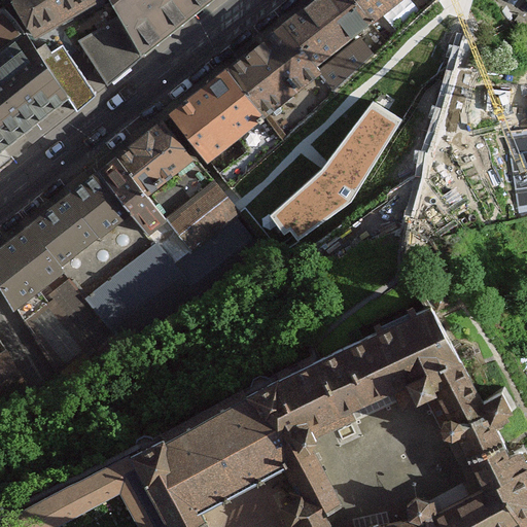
[(0,0),(0,154),(38,126),(68,100),(0,0)]
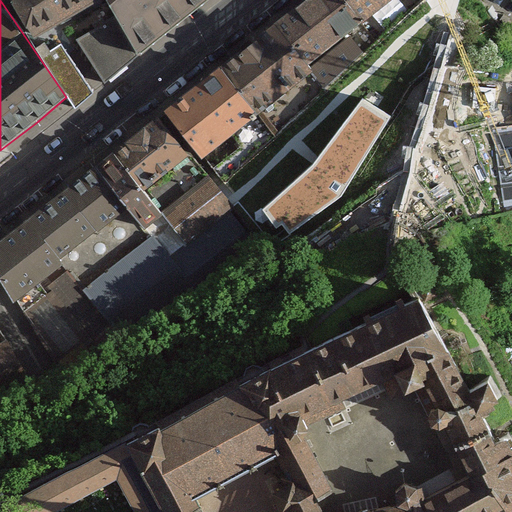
[(13,0),(37,40),(98,4),(95,0),(13,0)]
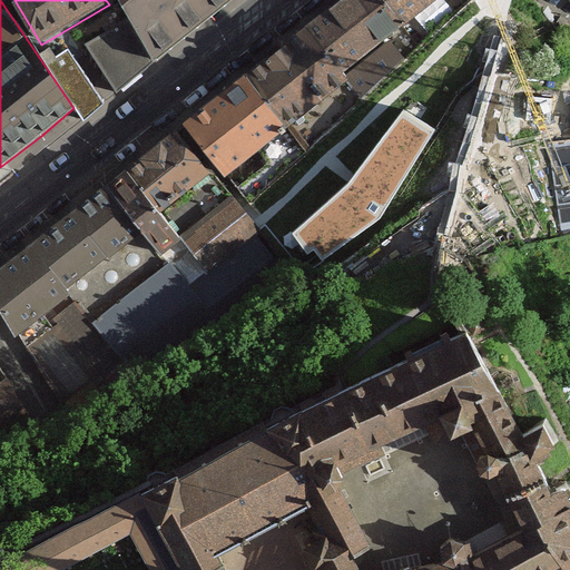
[(156,55),(223,0),(119,0),(128,15),(88,47),(115,89),(156,55)]
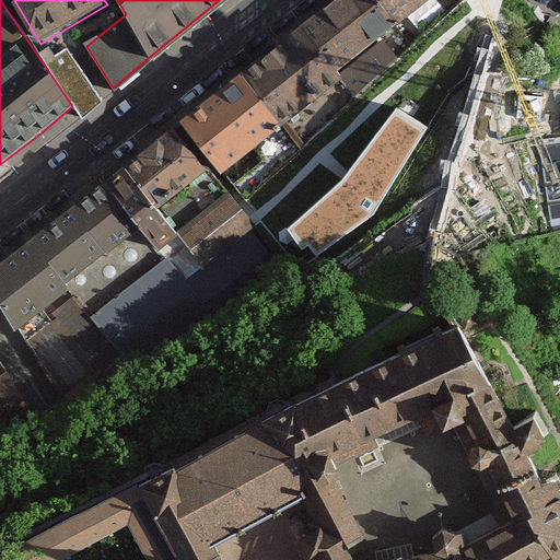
[(380,0),(341,0),(306,27),(341,73),(401,28),(380,0)]
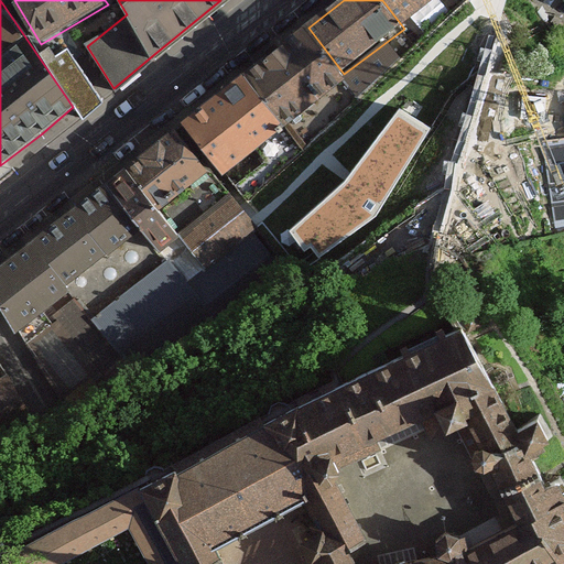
[(382,0),(404,29),(443,0),(382,0)]
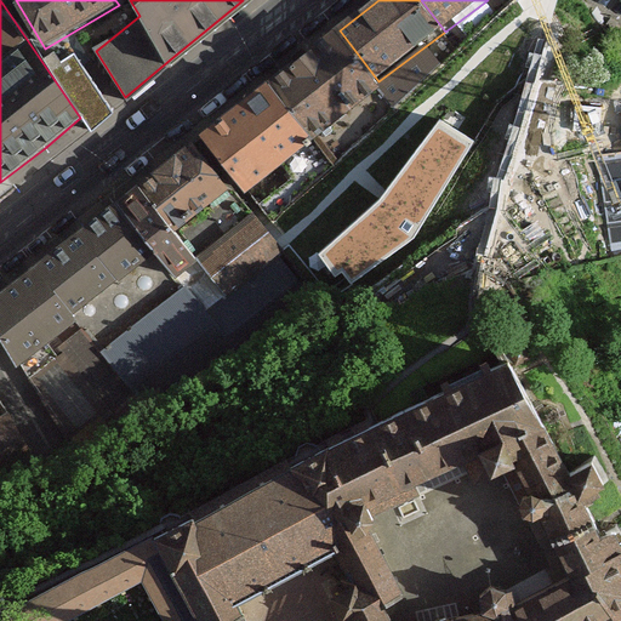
[(340,30),(272,84),(317,141),(385,89),(379,81),(340,30)]
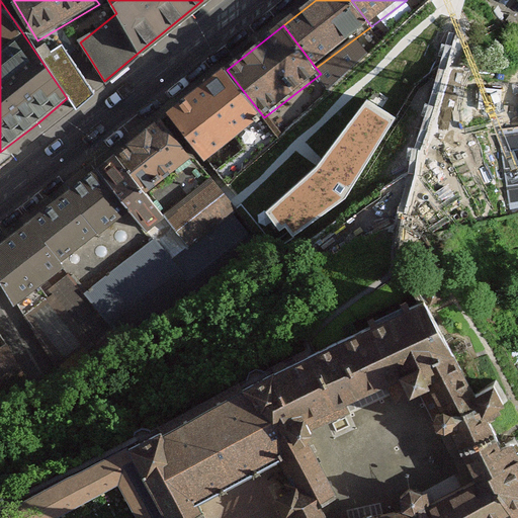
[(47,60),(78,109),(99,96),(68,47),(47,60)]
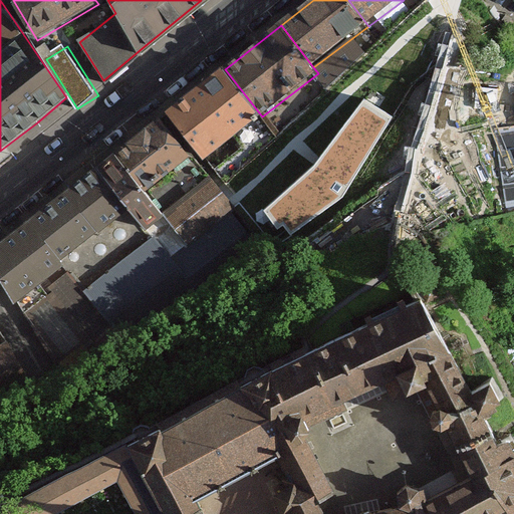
[(225,69),(167,112),(207,165),(265,121),(262,116),(225,69)]
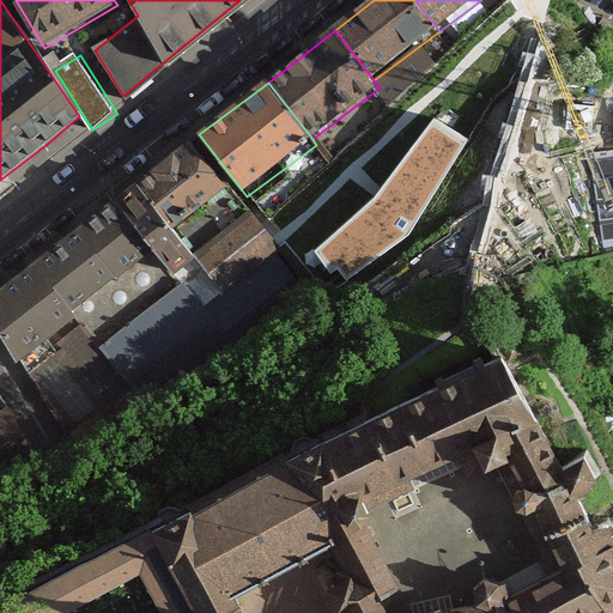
[(375,196),(314,250),(332,274),(338,269),(347,280),(408,236),(469,139),(434,117),(378,192),(375,196)]
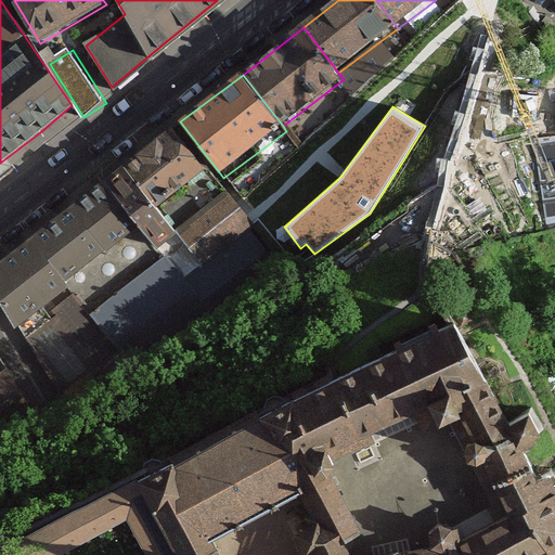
[(173,129),(128,167),(160,210),(207,172),(173,129)]
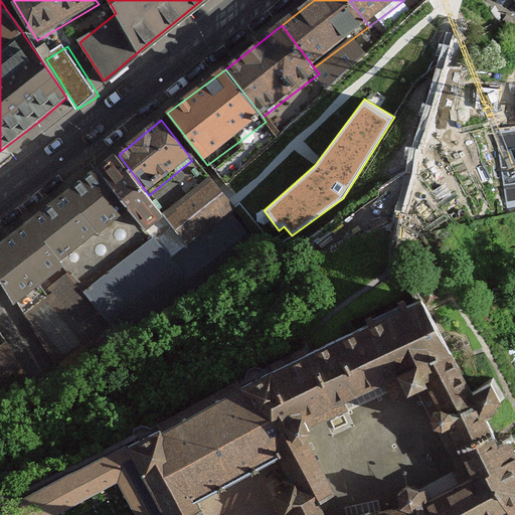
[(514,132),(498,134),(510,213),(514,211),(514,132)]
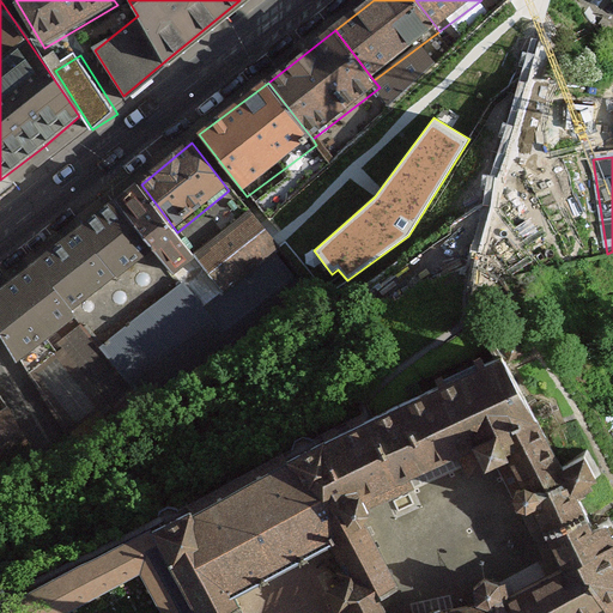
[(141,184),(117,204),(207,314),(228,299),(177,232),(141,184)]
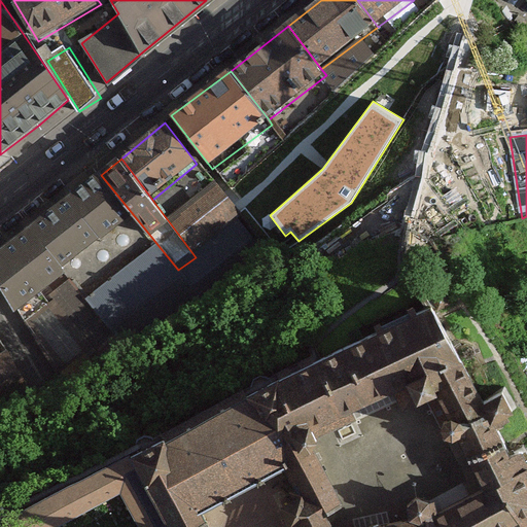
[(197,164),(152,200),(196,257),(178,270),(206,304),(269,252),(197,164)]
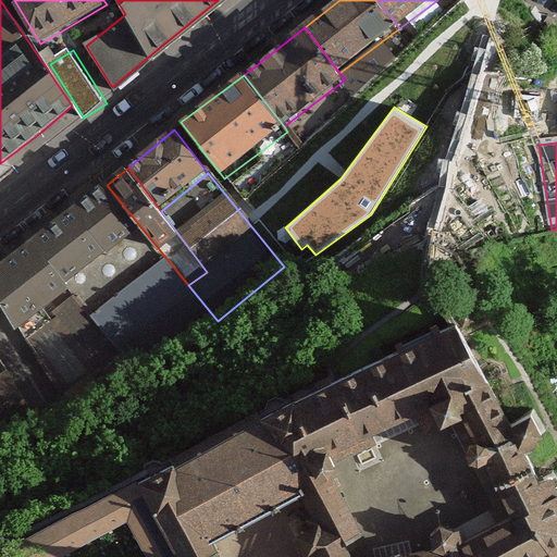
[(107,185),(32,242),(72,294),(76,298),(127,359),(144,379),(218,321),(188,285),(107,185)]
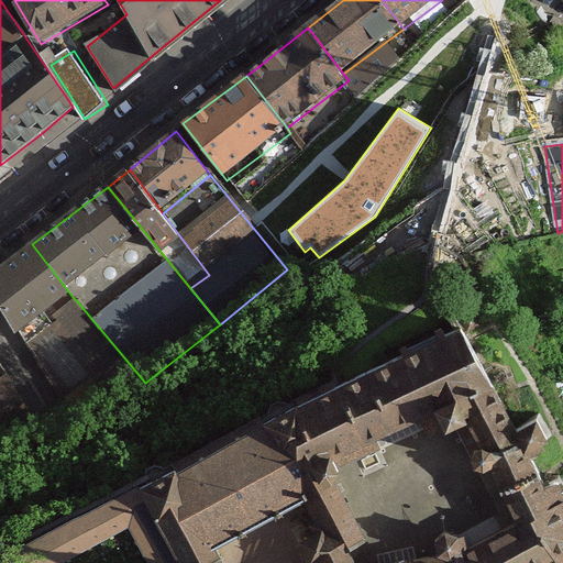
[(0,268),(0,305),(21,333),(73,297),(32,244),(0,268)]
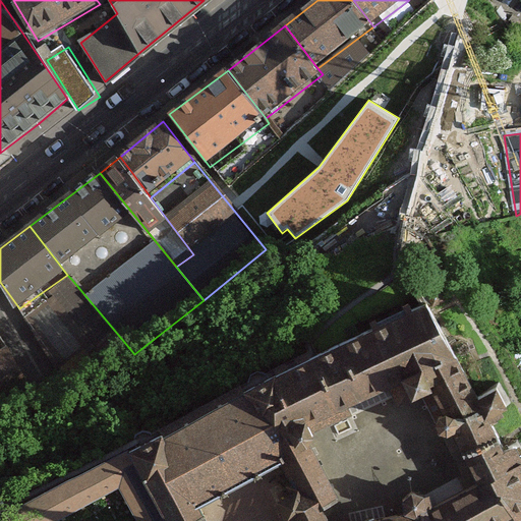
[(56,302),(24,324),(76,385),(93,380),(103,363),(95,353),(119,336),(71,279),(52,296),(56,302)]
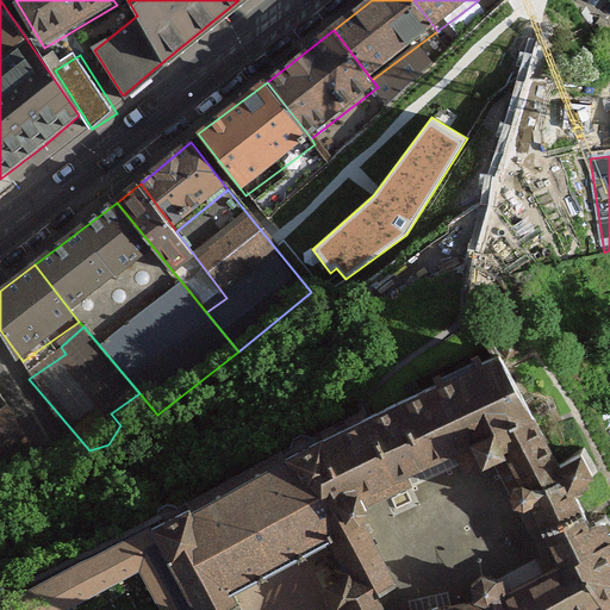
[(311,559),(309,555),(329,541),(347,576),(332,583),(328,586),(336,608),(344,604),(347,609),(609,609),(609,514),(596,523),(576,487),(603,472),(589,446),(564,462),(508,359),(523,350),(517,340),(502,348),(504,353),(318,443),(195,509),(194,506),(155,527),(200,609),(236,609),(246,605),(240,592),(263,579),(266,583),(272,579),(269,576),(303,558),(305,561),(311,559)]
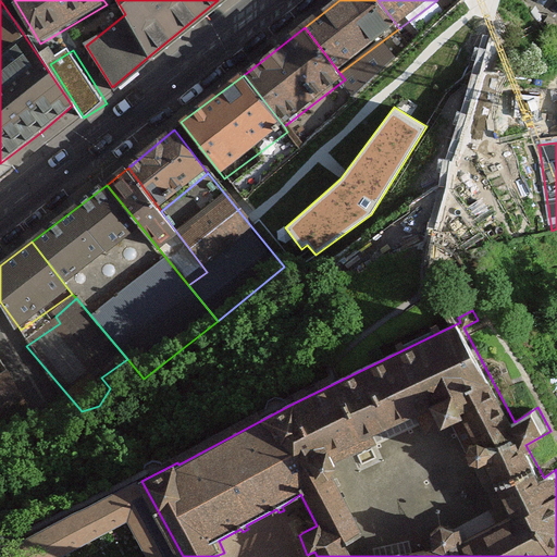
[(0,425),(29,408),(12,381),(0,387),(0,425)]
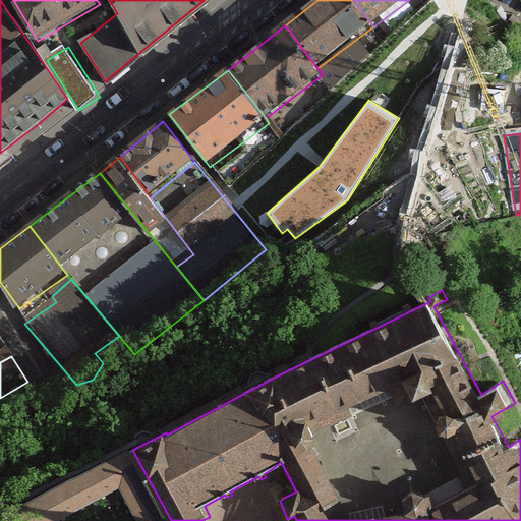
[(212,520),(210,517),(201,520),(171,520),(132,450),(131,449),(31,501),(32,503),(12,512),(11,509),(7,511),(9,514),(12,520),(212,520)]
